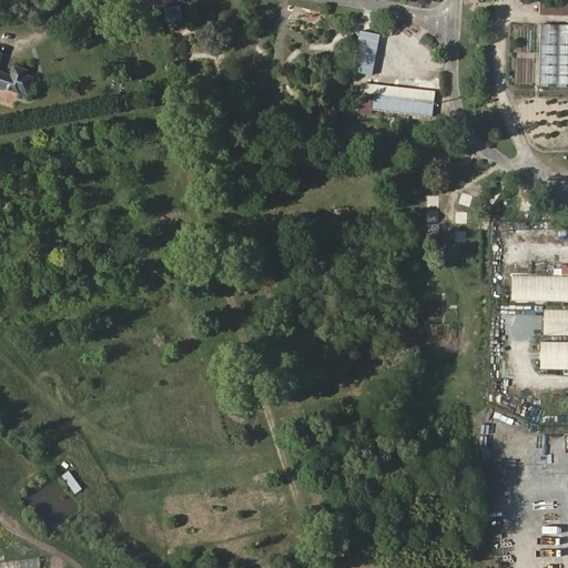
[(567,0),(541,0),(541,13),(567,13),(567,0)]
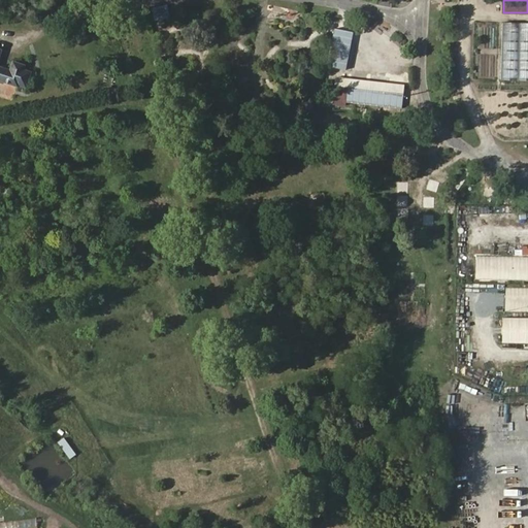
[(152,8),(155,21),(170,18),(168,5),(152,8)]
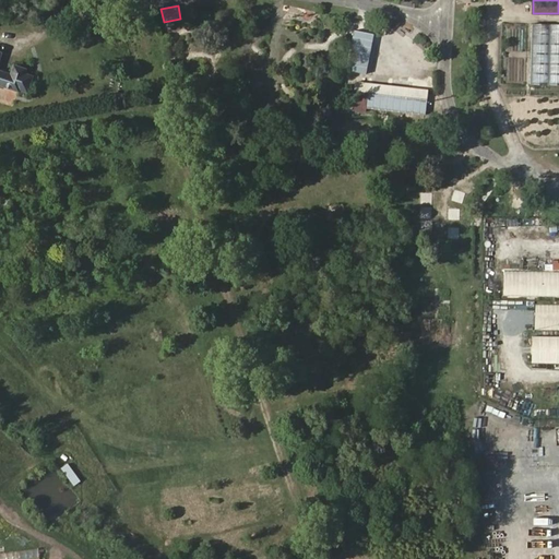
[(558,24),(533,24),(532,84),(558,84),(558,24)]
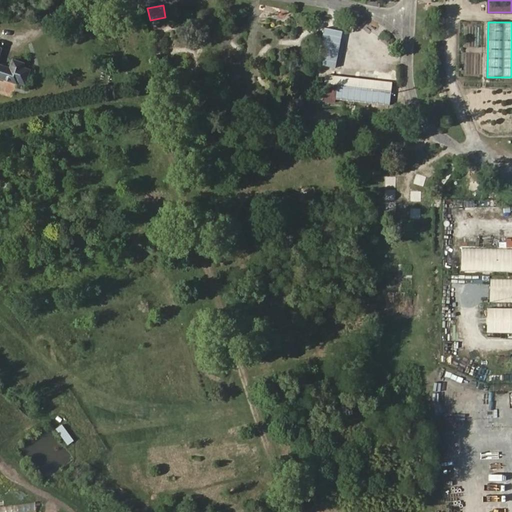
[(342,32),(325,29),(317,65),(335,68),(342,32)]
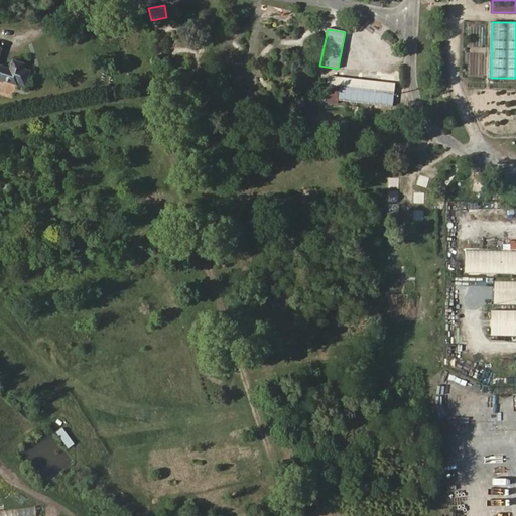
[(0,63),(0,56),(3,49),(0,48),(0,79),(16,85),(18,81),(23,82),(27,70),(23,69),(24,65),(13,60),(10,68),(0,63)]
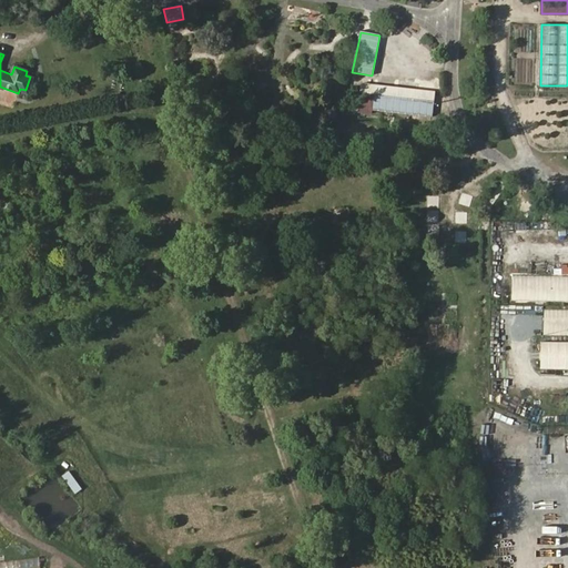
[(373,102),(434,115),(437,97),(364,79),(358,103),(372,107),(373,102)]
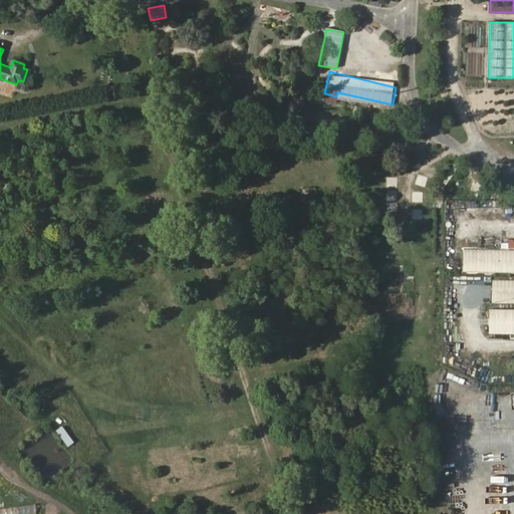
[(513,248),(464,247),(464,272),(513,272),(513,248)]
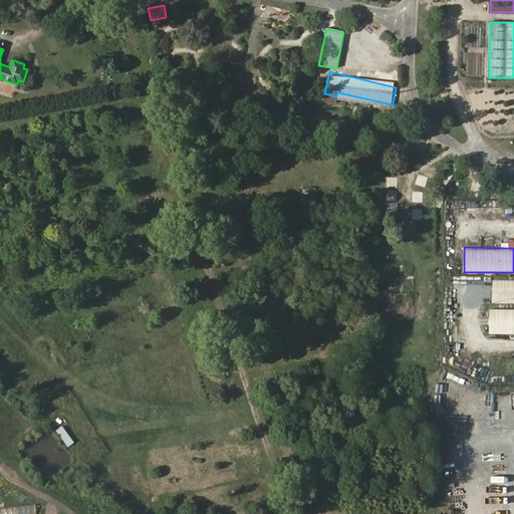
[(513,280),(492,280),(492,302),(513,302),(513,280)]
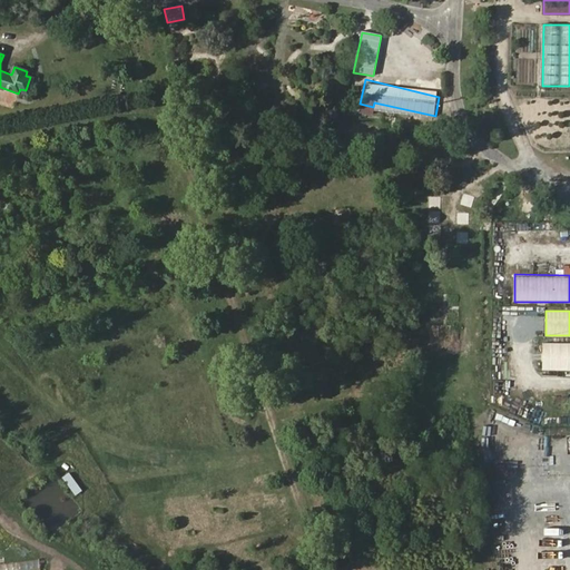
[(569,343),(557,343),(556,359),(569,359),(569,343)]
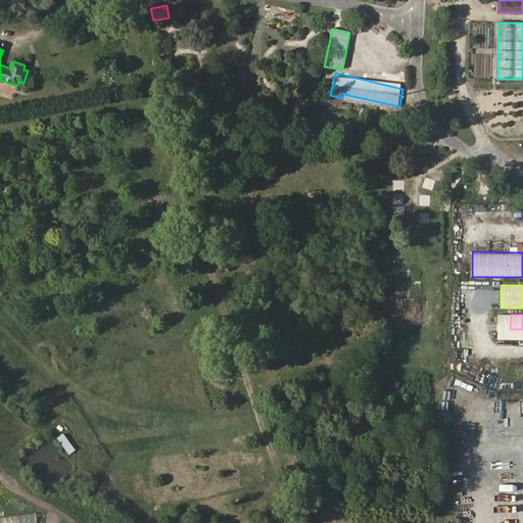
[(64,433),(58,437),(69,455),(77,449),(64,433)]
